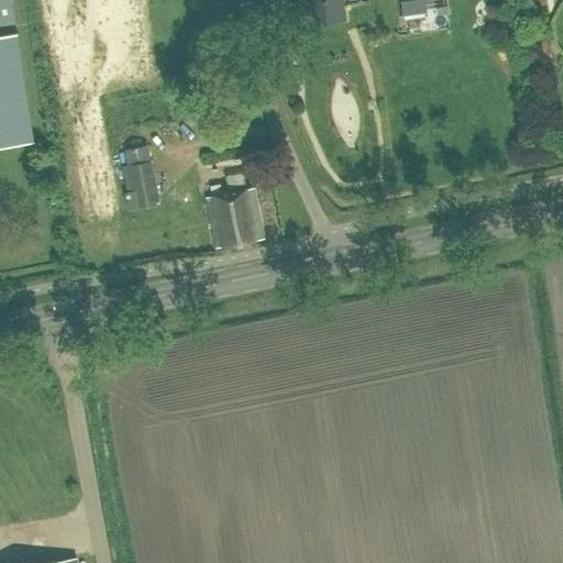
[(0,0),(0,24),(15,22),(12,0),(0,0)]
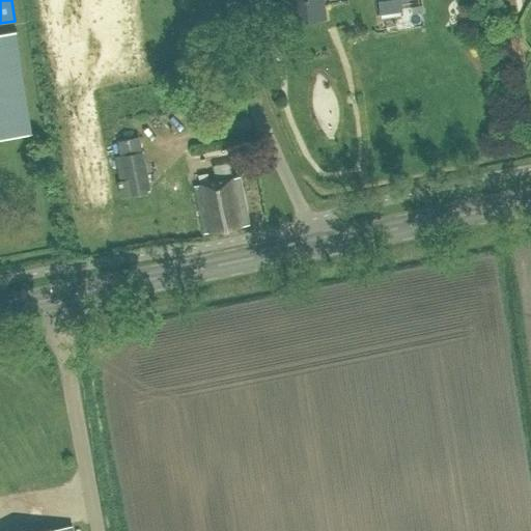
[(288,0),(291,23),(325,18),(322,0),(288,0)]
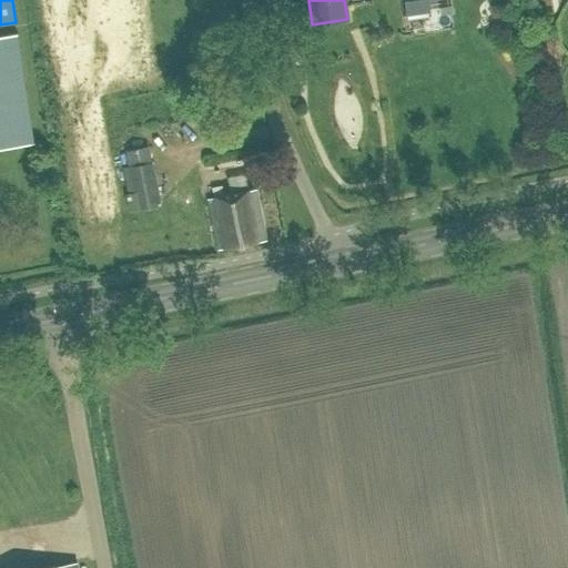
[(407,20),(430,17),(428,0),(418,0),(404,2),(407,20)]
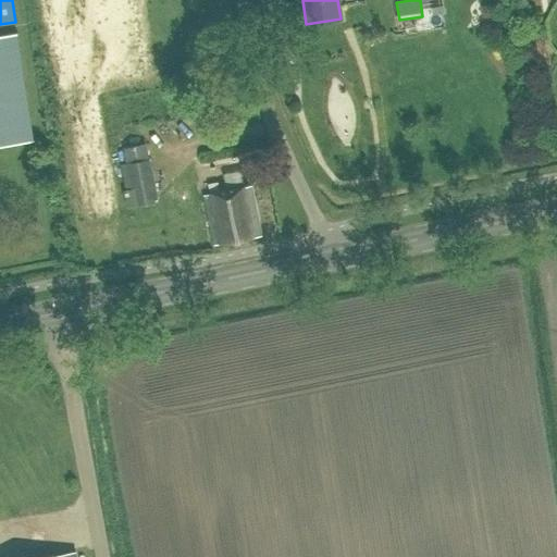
[(431,9),(433,23),(445,21),(443,7),(431,9)]
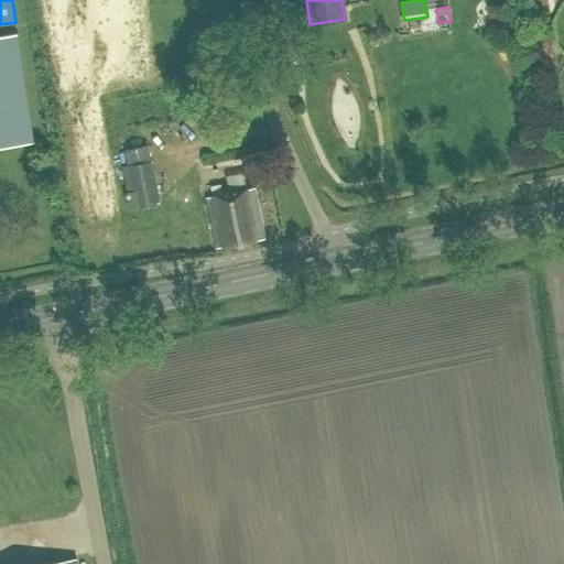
[(15,33),(0,35),(0,145),(32,141),(15,33)]
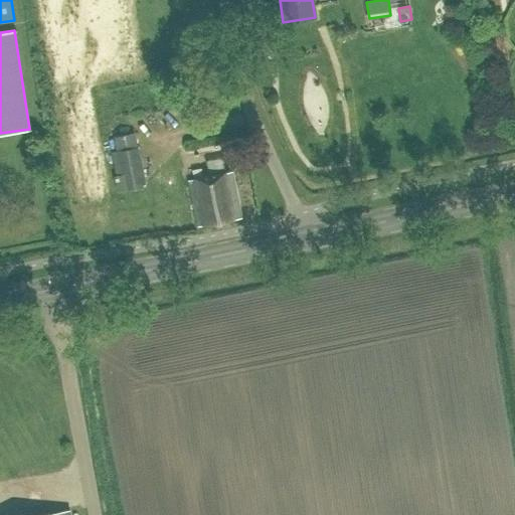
[(114,176),(117,192),(147,186),(138,147),(116,151),(121,175),(114,176)]
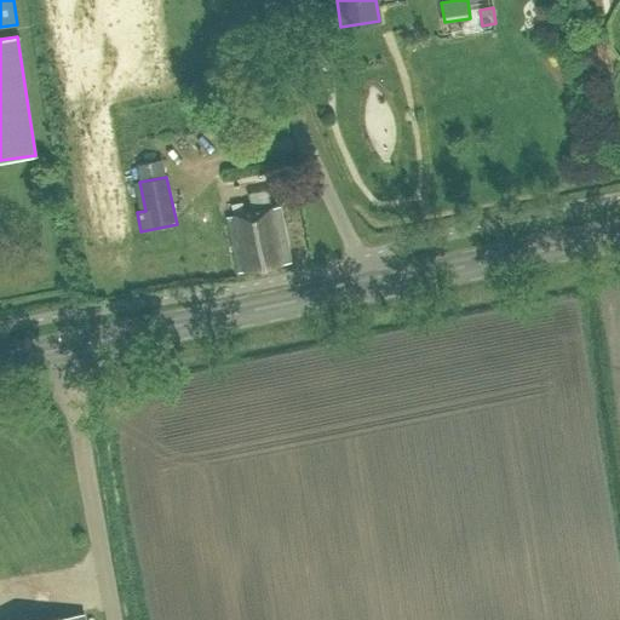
[(239,273),(291,263),(280,207),(227,217),(239,273)]
